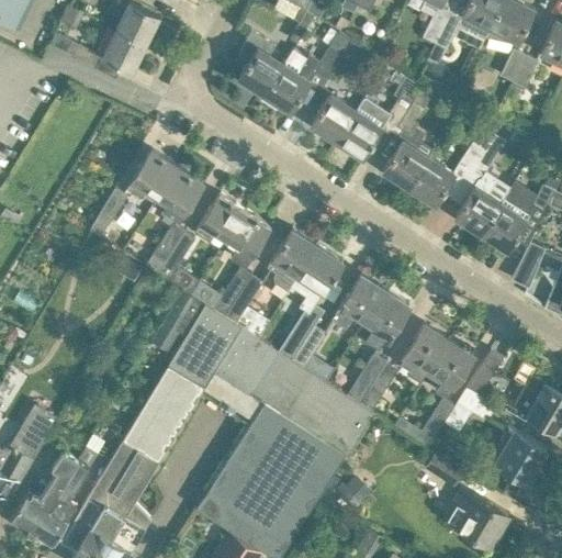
[(0,0),(0,24),(12,31),(27,0),(0,0)]
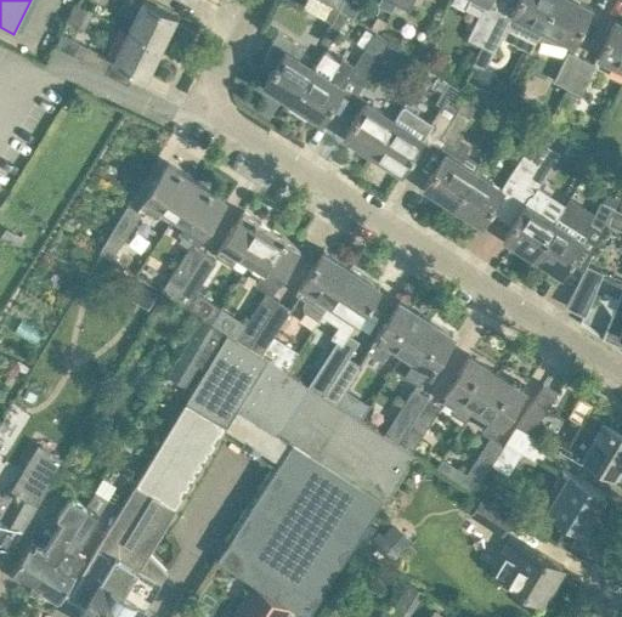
[(338,12),(316,0),(307,0),(304,10),(331,24),(338,12)]
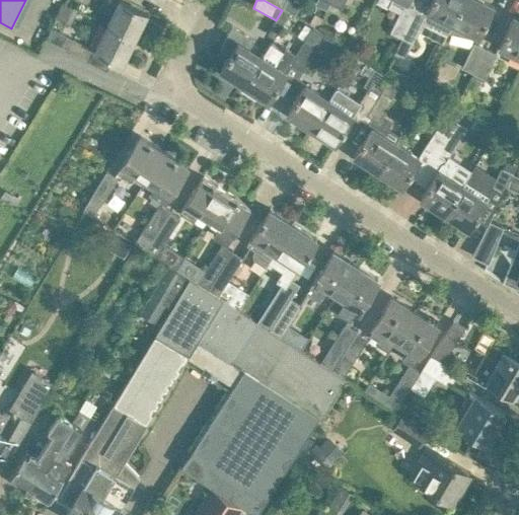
[(264,0),(282,10),(287,0),(264,0)]
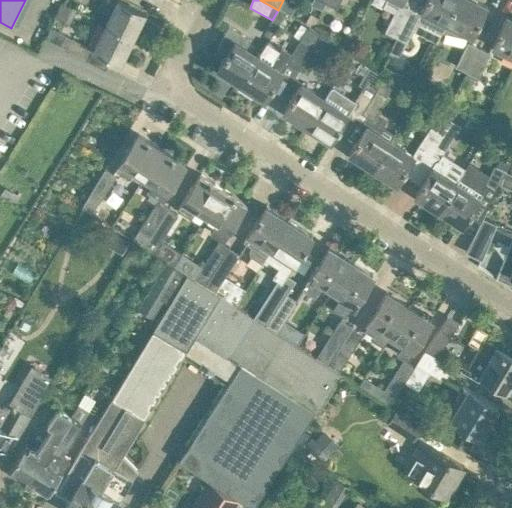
[(327,0),(325,4),(335,9),(339,0),(327,0)]
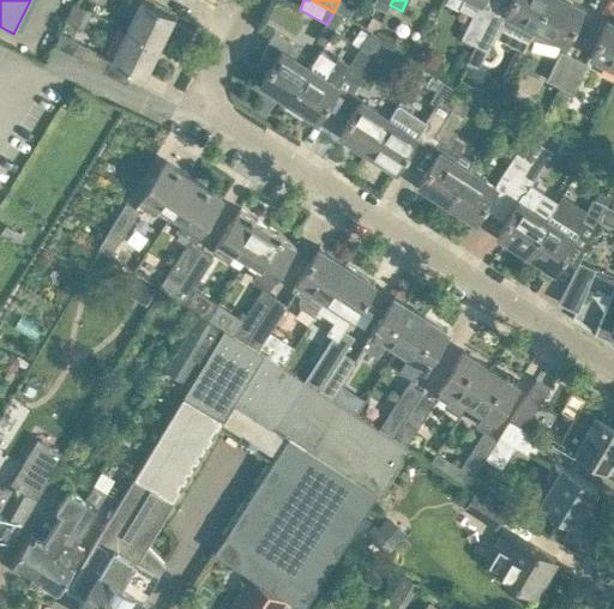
[(462,0),(458,10),(471,17),(461,38),(474,46),(488,17),(477,12),(483,0),(462,0)]
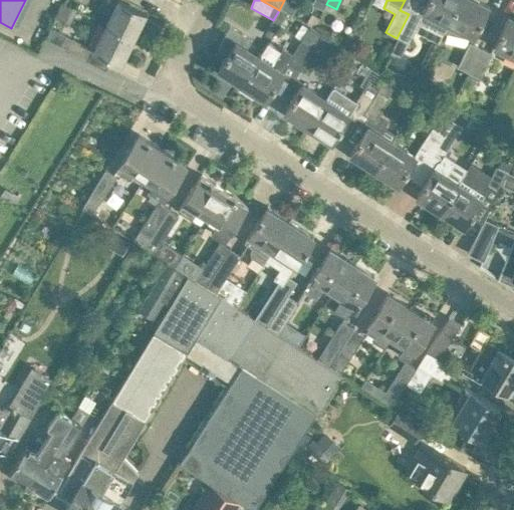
[(444,34),(448,24),(460,0),(429,0),(420,19),(409,14),(397,38),(404,41),(408,43),(419,22),(444,34)]
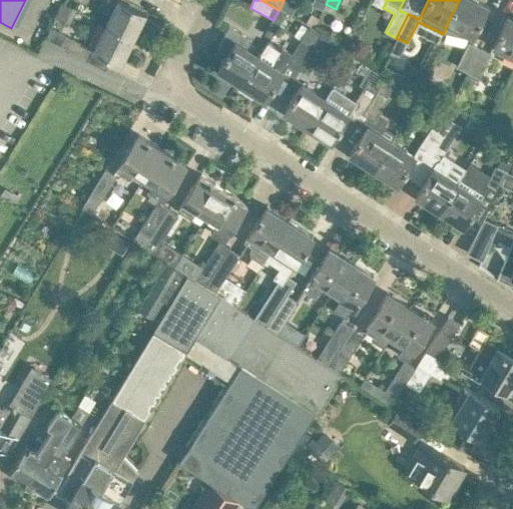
[(478,1),(475,0),(459,0),(447,24),(443,34),(472,40),(488,9),(476,3),(478,1)]
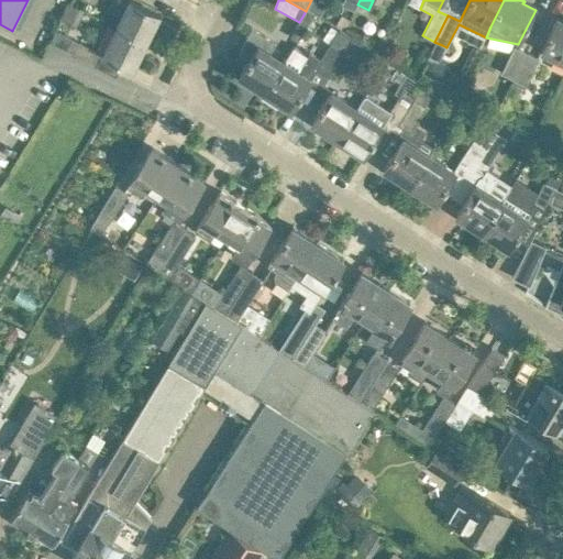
[(130,2),(117,30),(147,44),(161,18),(130,2)]
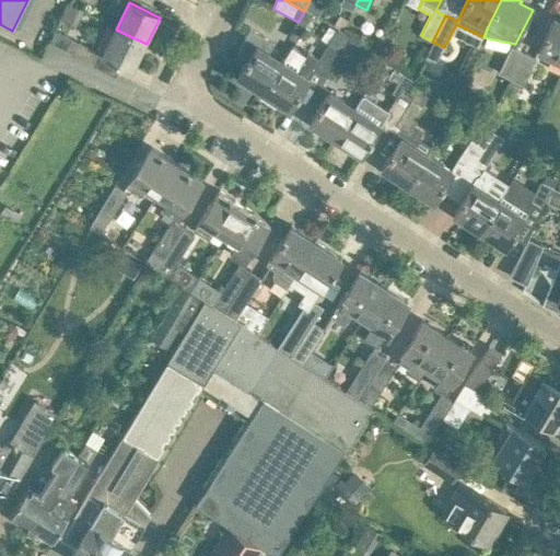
[(538,55),(559,64),(559,23),(555,21),(543,44),(538,55)]
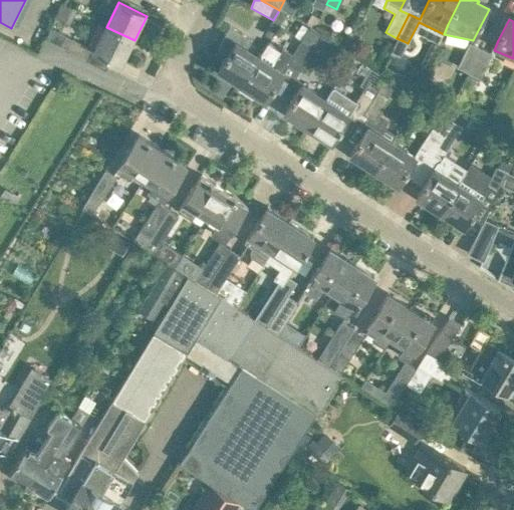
[(121,65),(135,40),(106,27),(94,52),(121,65)]
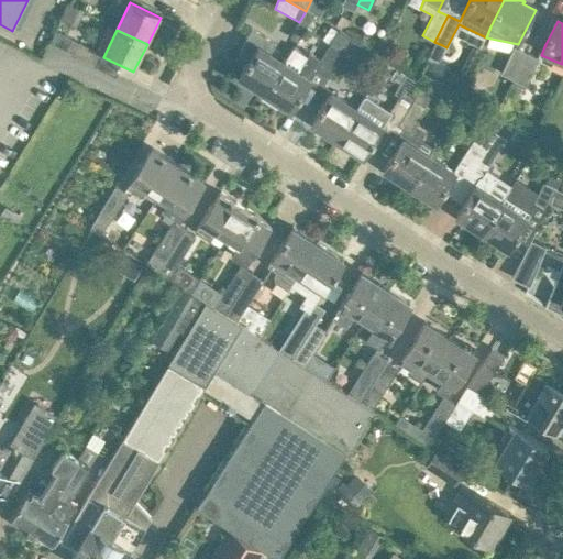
[(249,87),(263,97),(284,65),(269,55),(275,46),(264,39),(252,30),(238,56),(249,63),(239,78),(251,85),(249,87)]
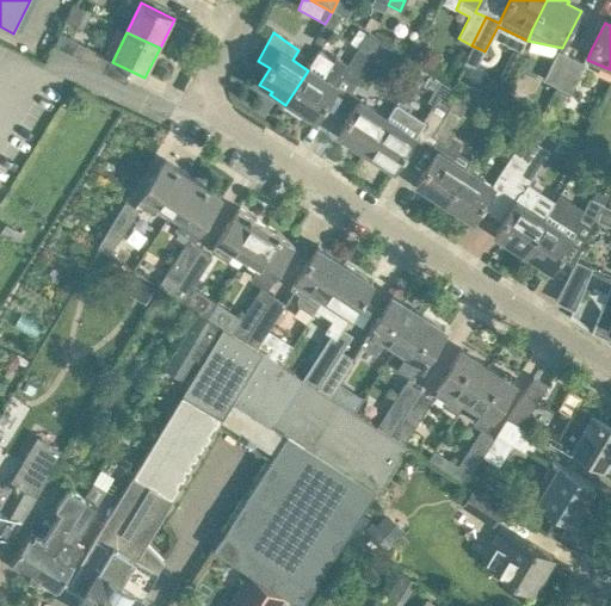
[(381,43),(372,54),(413,79),(423,62),(382,39),(381,43)]
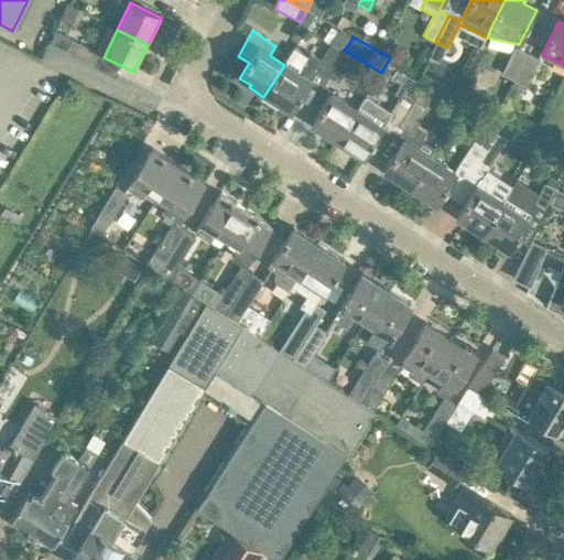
[(73,41),(67,53),(95,66),(100,54),(73,41)]
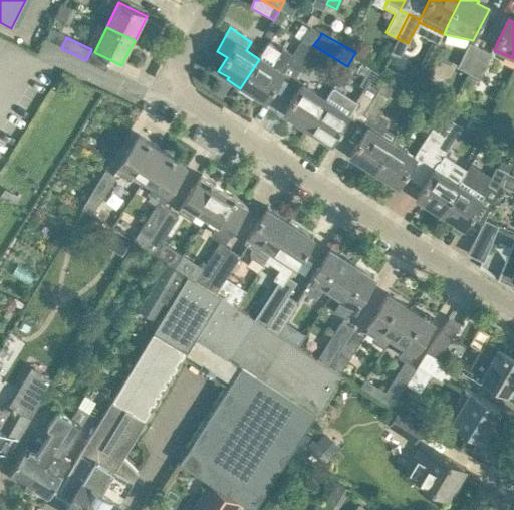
[(397,38),(391,50),(398,54),(404,41),(397,38)]
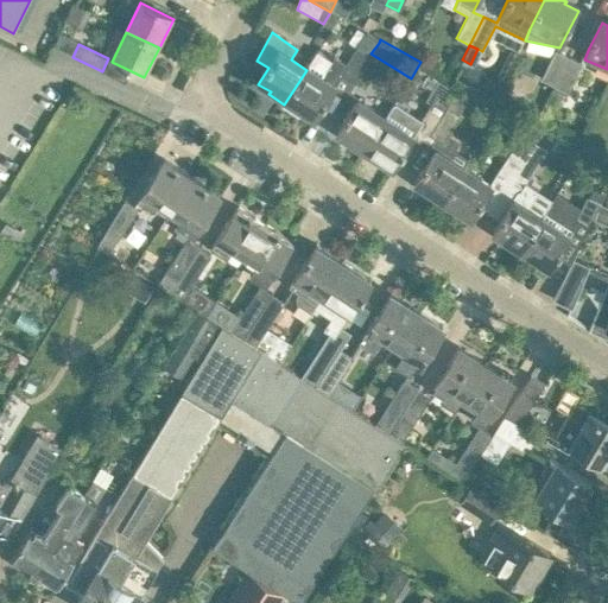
[(348,68),(341,80),(352,87),(368,59),(358,52),(348,68)]
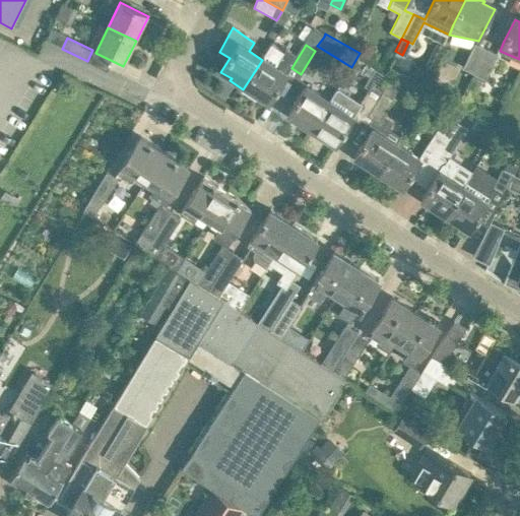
[(473,75),(485,50),(475,45),(462,70),(473,75)]
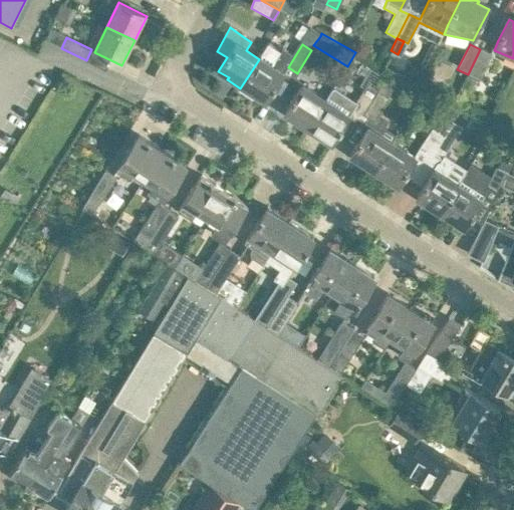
[(256,95),(266,101),(288,67),(294,57),(282,49),(280,53),(268,45),(259,59),(240,88),(239,91),(253,100),(256,95)]
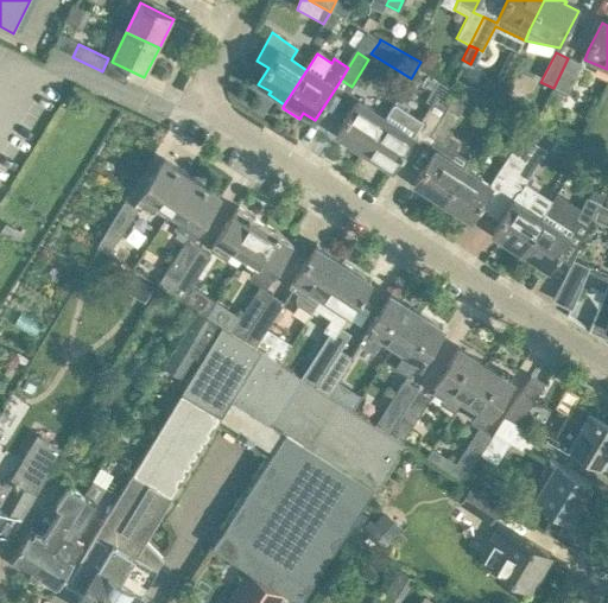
[(581,64),(568,58),(553,88),(567,94),(581,64)]
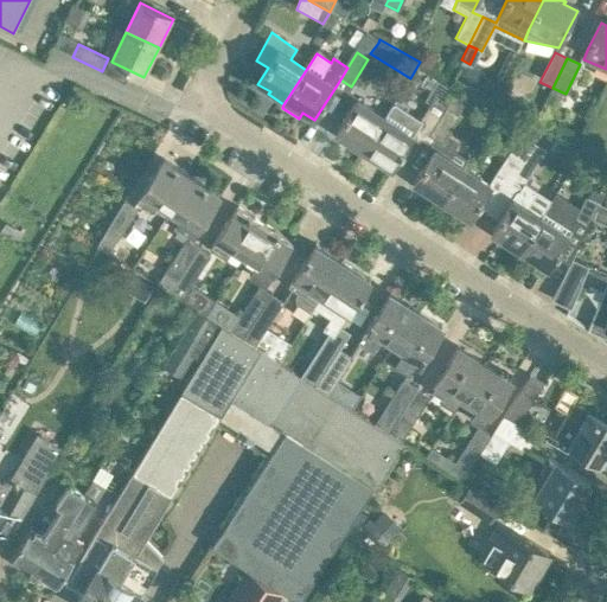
[(368,59),(351,87),(362,94),(378,66),(368,59)]
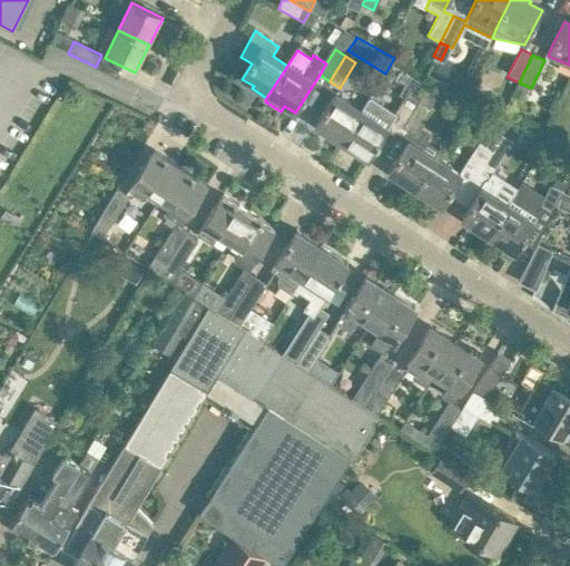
[(325,136),(340,145),(361,110),(335,94),(315,126),(326,133),(325,136)]
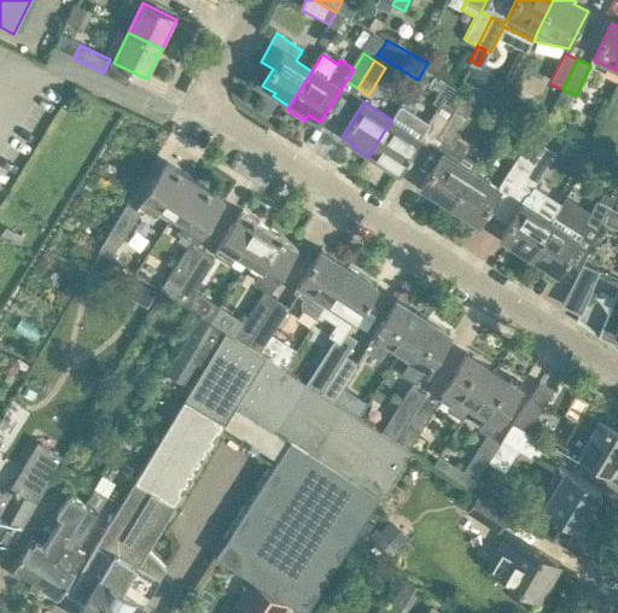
[(426,132),(436,139),(454,110),(443,101),(429,123),(401,105),(391,120),(368,157),(385,168),(388,165),(400,173),(426,132)]
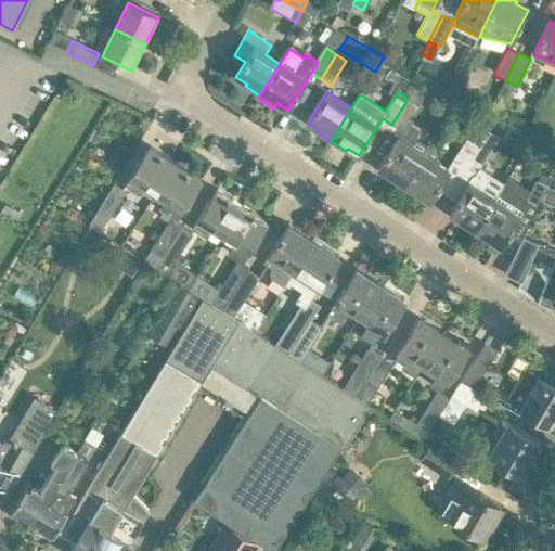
[(388,178),(402,187),(427,148),(414,139),(420,132),(409,125),(423,107),(408,99),(391,125),(398,128),(391,138),(396,140),(378,168),(389,175),(388,178)]
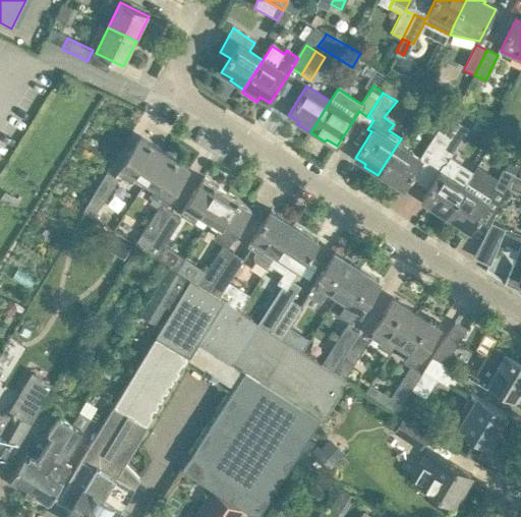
[(425,154),(436,160),(460,121),(459,120),(451,132),(443,127),(425,154)]
